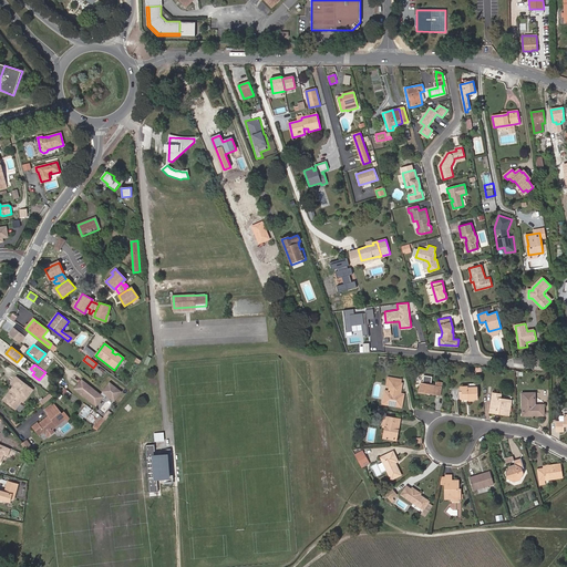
[(9,400),(7,402),(16,409),(21,401),(23,402),(32,390),(16,378),(11,383),(13,385),(11,390),(13,392),(10,397),(9,400)]
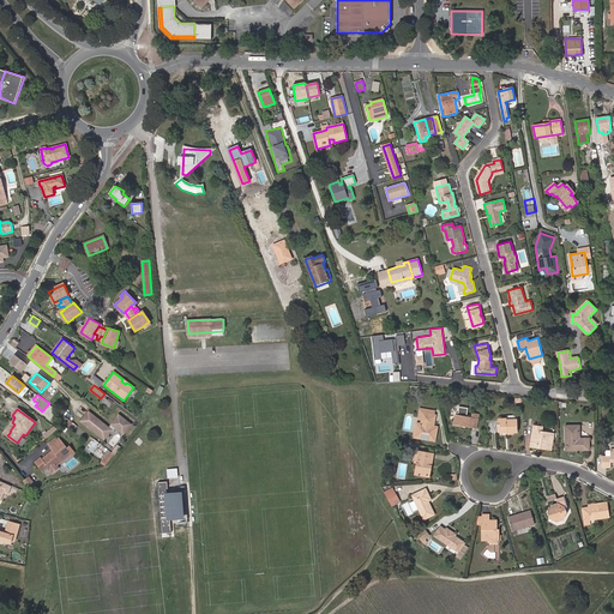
[(433,429),(434,427),(435,415),(437,411),(423,409),(423,414),(422,419),(421,425),(417,423),(415,438),(435,441),(437,431),(437,429),(433,429)]
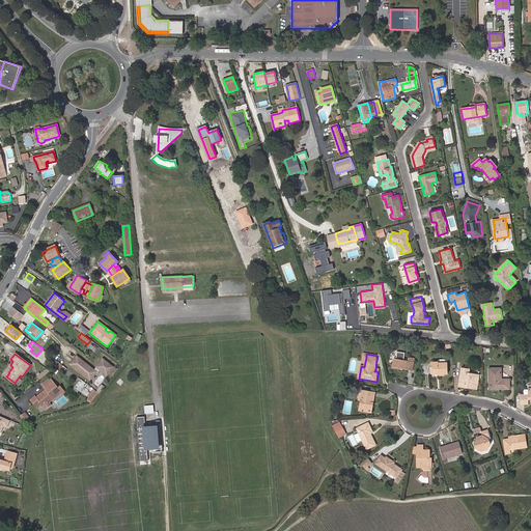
[(71,364),(90,380),(96,372),(98,372),(100,370),(107,375),(113,367),(103,359),(94,370),(77,357),(71,364)]
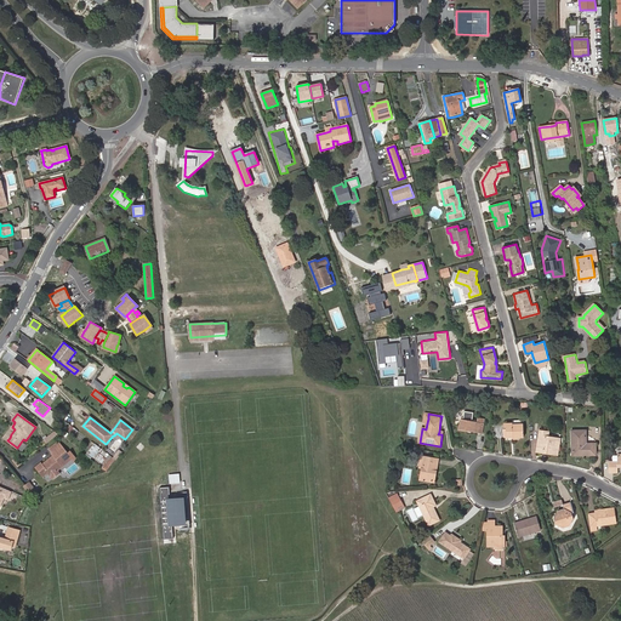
[(478,423),(460,420),(459,429),(482,433),(483,423),(484,420),(479,420),(478,423)]
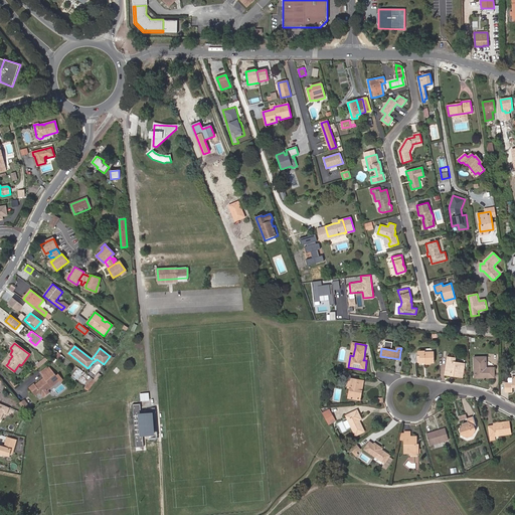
[(435,363),(434,352),(425,353),(425,351),(417,351),(417,358),(420,358),(420,361),(425,361),(425,363),(435,363)]
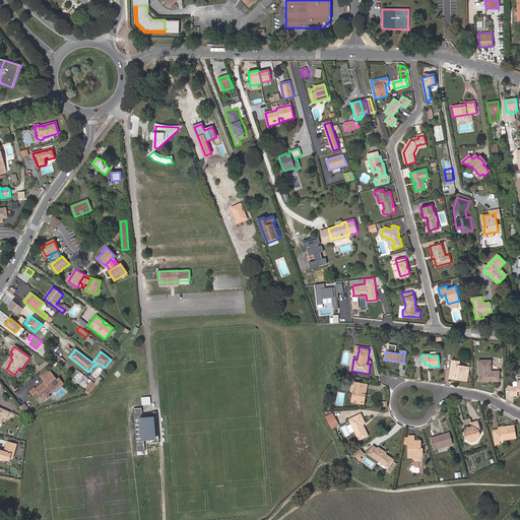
[(3,367),(6,369),(8,367),(9,364),(12,360),(10,358),(3,367)]
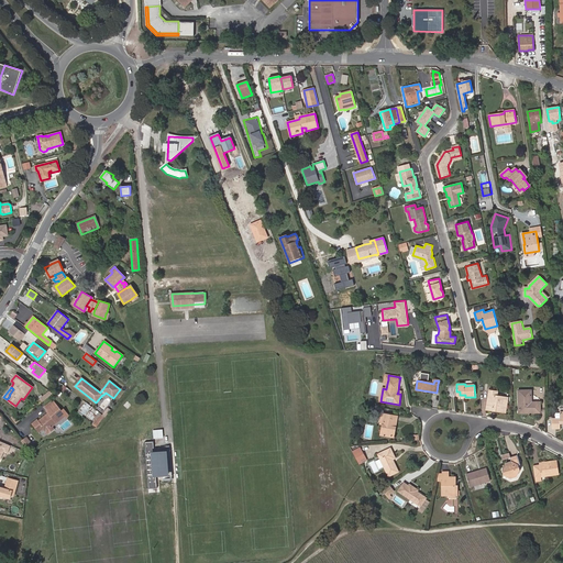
[(493,408),(506,410),(508,398),(497,397),(498,393),(489,390),(486,409),(493,410),(493,408)]
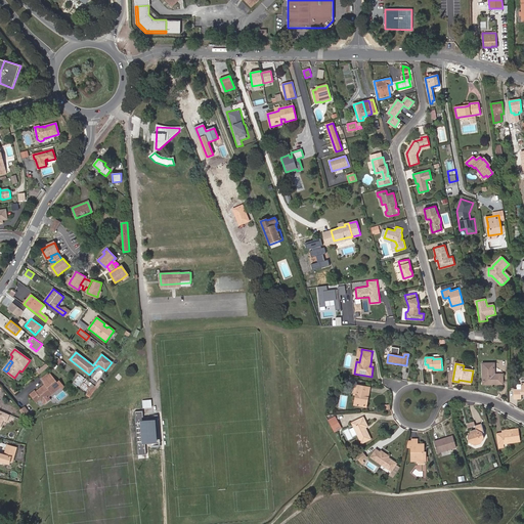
[(493,383),(493,384),(504,384),(503,374),(494,375),(494,363),(483,364),(483,383),(493,383)]
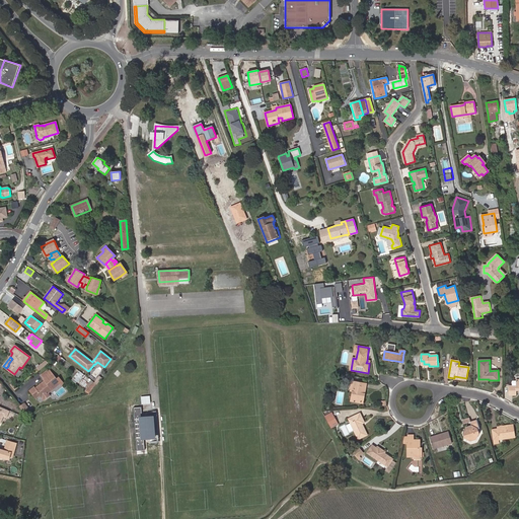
[(48,394),(48,393),(61,384),(49,370),(42,375),(45,378),(44,379),(45,381),(46,383),(45,384),(42,383),(35,388),(34,387),(29,391),(35,398),(40,395),(42,397),(47,394),(48,394)]
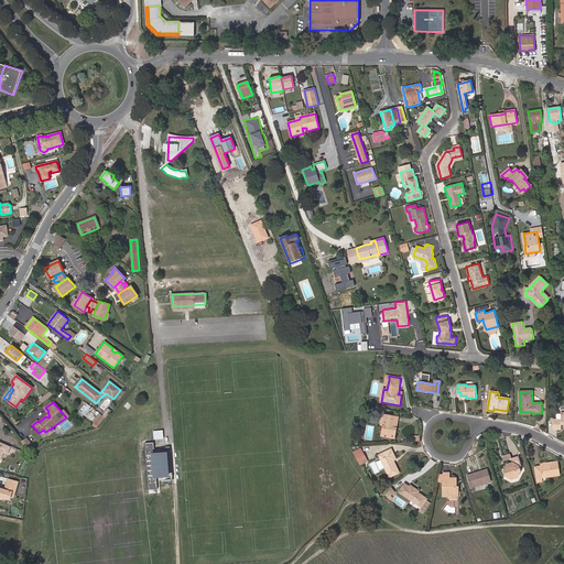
[(95,410),(86,403),(83,407),(78,412),(83,416),(84,415),(85,416),(88,413),(86,411),(87,410),(93,413),(95,410)]
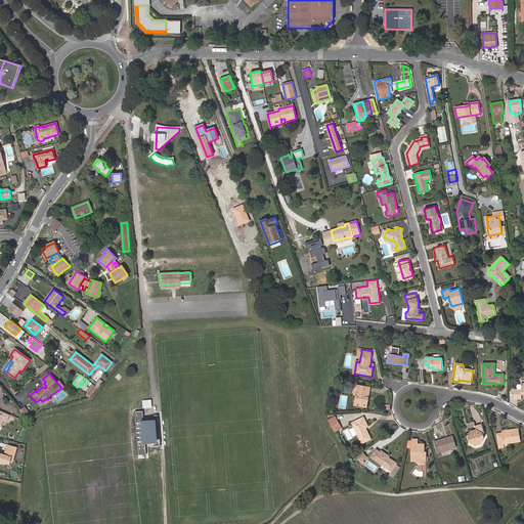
[(517,390),(514,390),(514,399),(521,399),(521,394),(523,394),(523,383),(521,384),(521,385),(517,385),(517,390)]
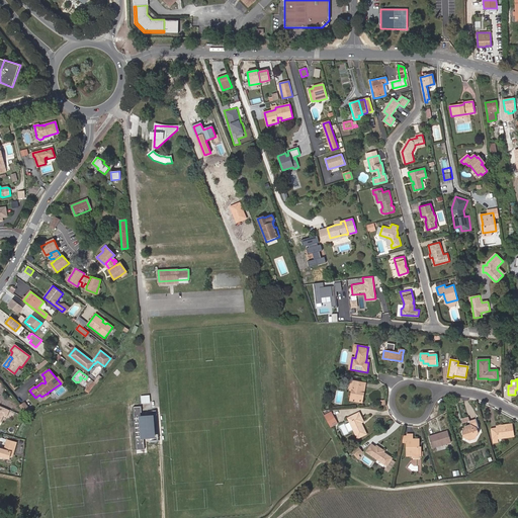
[(96,383),(90,379),(85,385),(87,386),(84,390),(89,394),(96,383)]
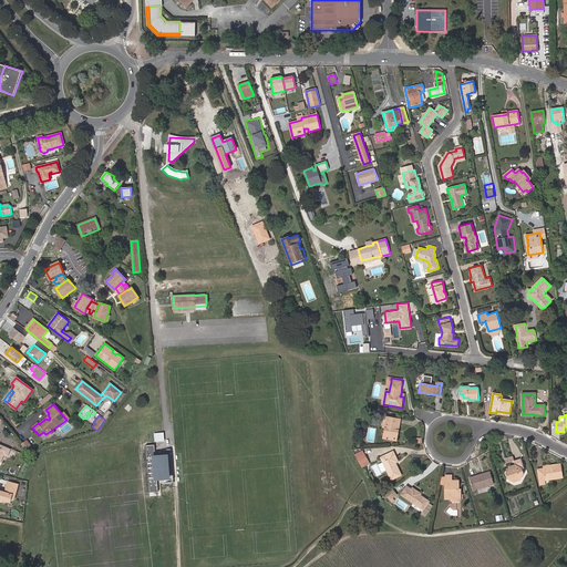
[(395,432),(398,420),(384,416),(383,421),(387,422),(383,439),(397,441),(398,433),(395,432)]
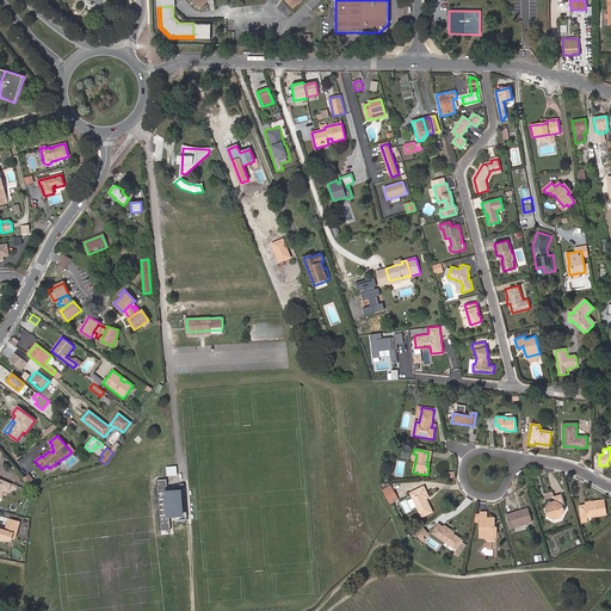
[(29,475),(24,480),(30,487),(35,483),(29,475)]
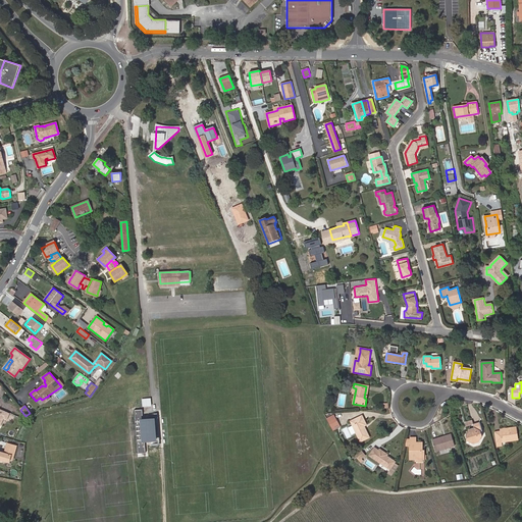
[(0,407),(0,425),(4,427),(8,417),(13,419),(15,414),(0,407)]
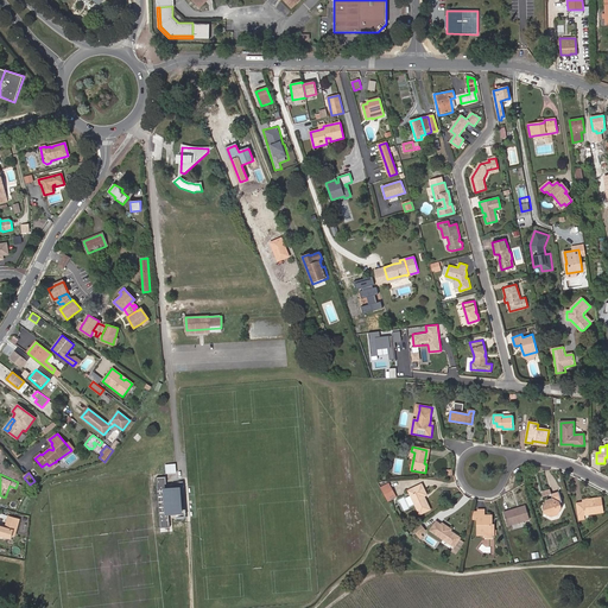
[(419,514),(431,510),(424,496),(426,495),(422,485),(409,491),(419,514)]
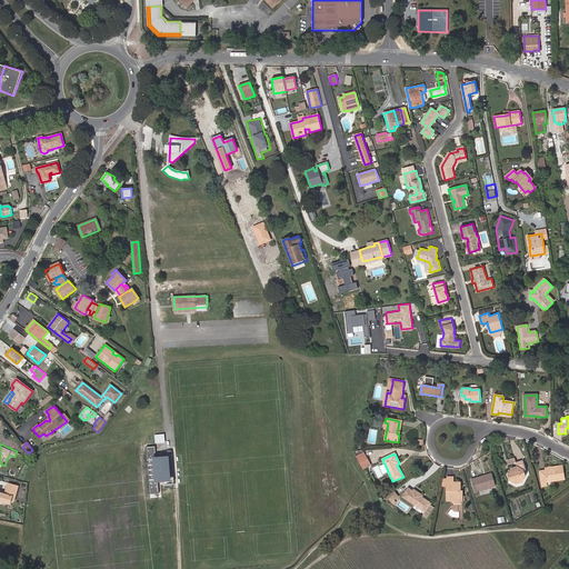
[(161,476),(160,460),(156,460),(156,455),(151,455),(152,460),(153,460),(156,476),(161,476)]
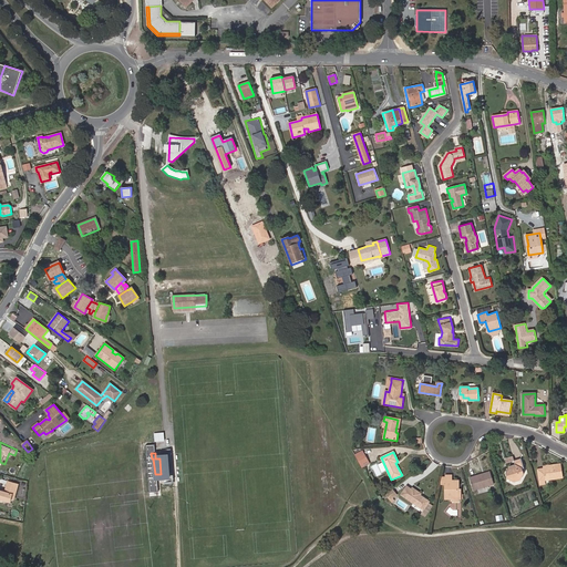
[(368,460),(364,454),(357,457),(360,464),(368,460)]
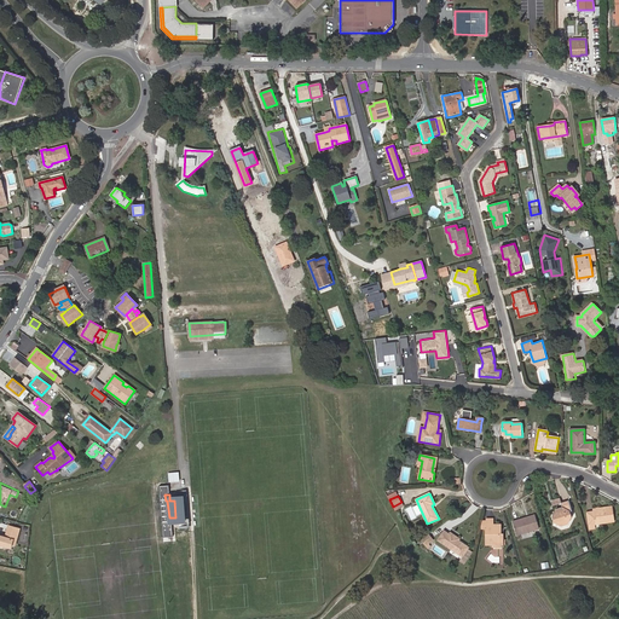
[(189,521),(186,499),(174,501),(175,518),(177,522),(189,521)]
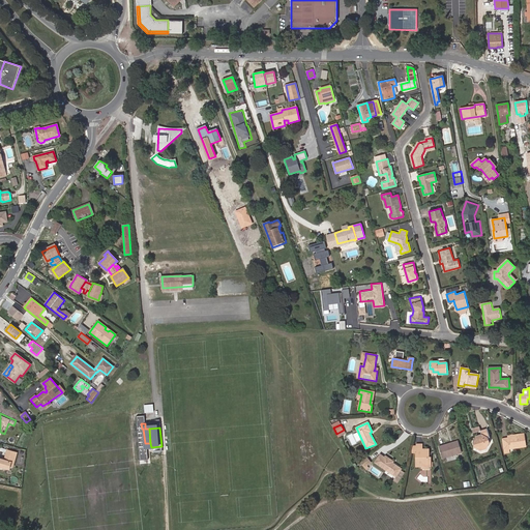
[(488,429),(480,431),(481,434),(476,436),(473,442),(474,447),(480,450),(487,448),(490,443),(489,438),(490,437),(488,429)]
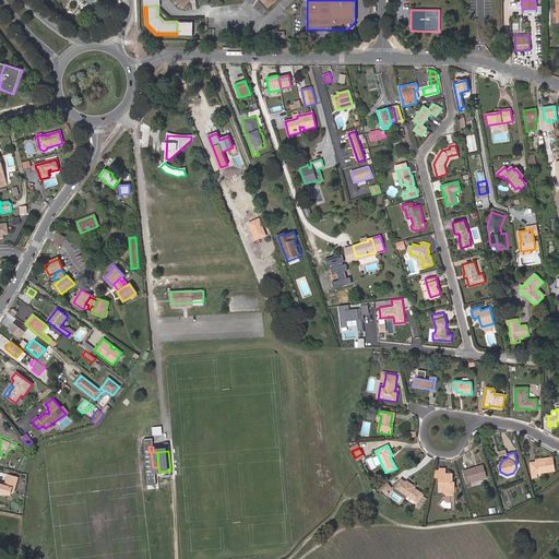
[(536,461),(536,462),(537,467),(531,468),(532,474),(537,474),(555,471),(552,458),(536,461)]
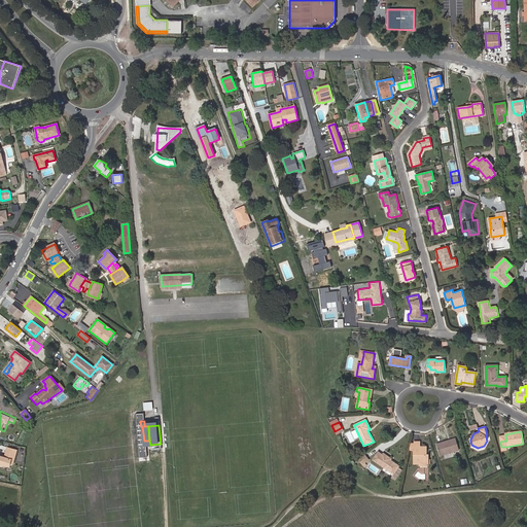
[(440,456),(459,450),(455,438),(436,444),(440,456)]
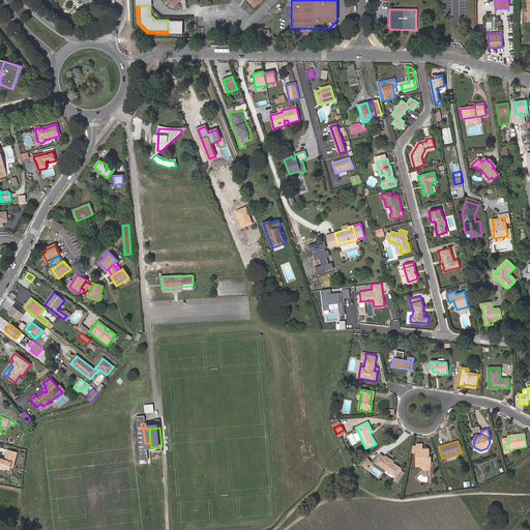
[(421,469),(431,468),(430,458),(429,458),(429,449),(422,449),(421,444),(416,444),(416,446),(416,452),(415,452),(416,466),(421,467),(421,469)]
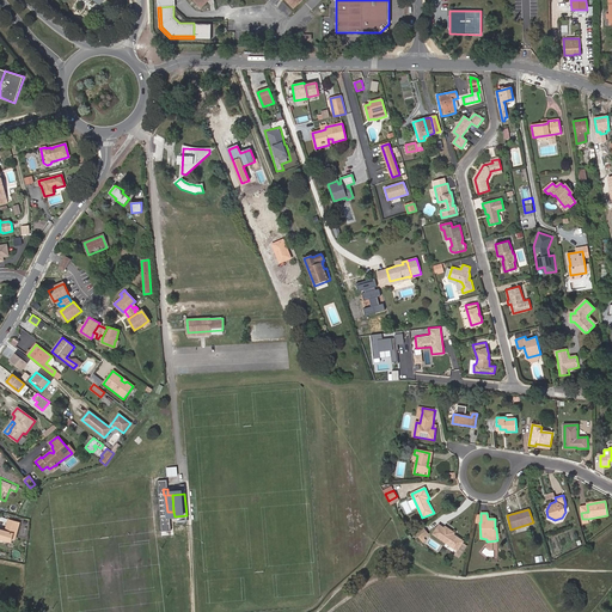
[(0,539),(6,542),(7,538),(10,539),(14,522),(4,519),(1,528),(1,531),(0,530),(0,539)]
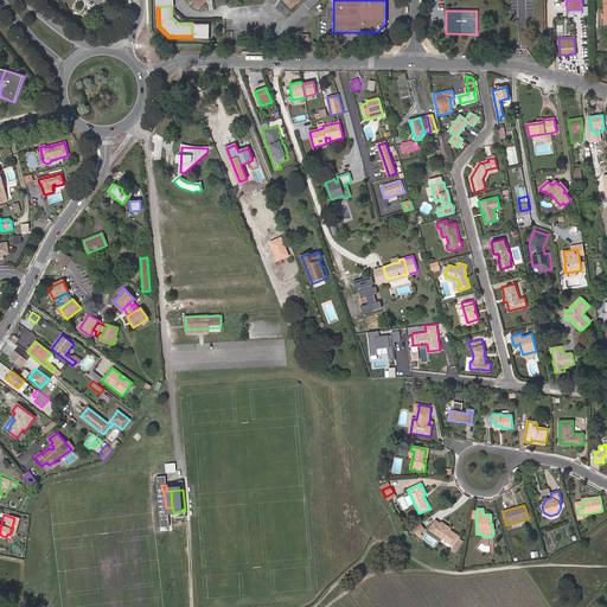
[(453,545),(459,537),(449,530),(451,529),(441,523),(440,524),(435,521),(429,530),(453,545)]
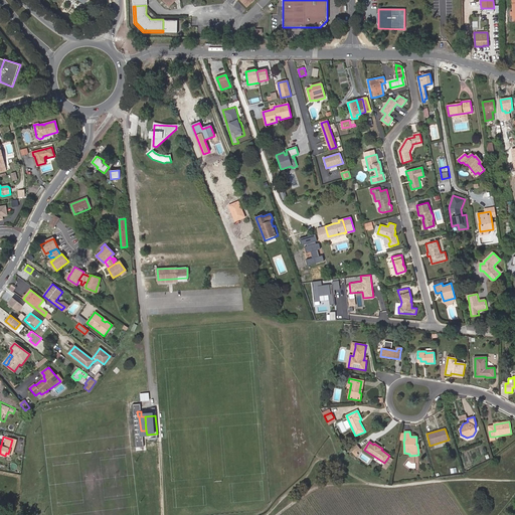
[(356,445),(351,449),(355,455),(361,450),(356,445)]
